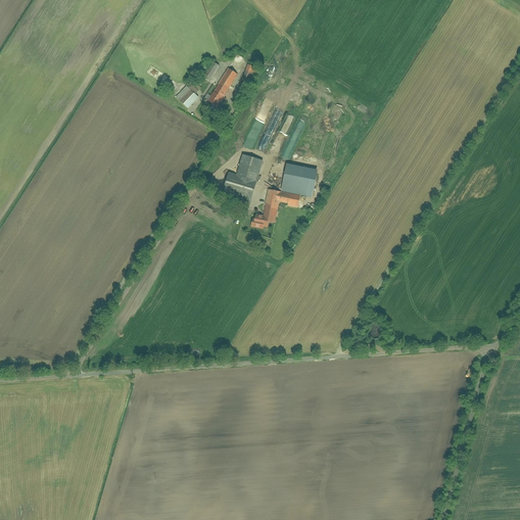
[(234,53),(230,59),(236,62),(240,56),(234,53)]
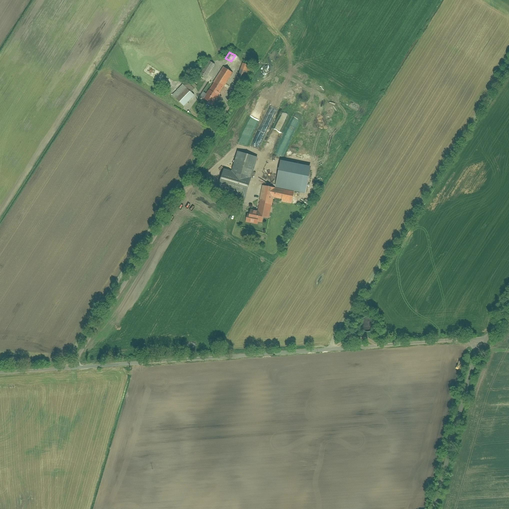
[(207,59),(199,73),(206,77),(214,62),(207,59)]
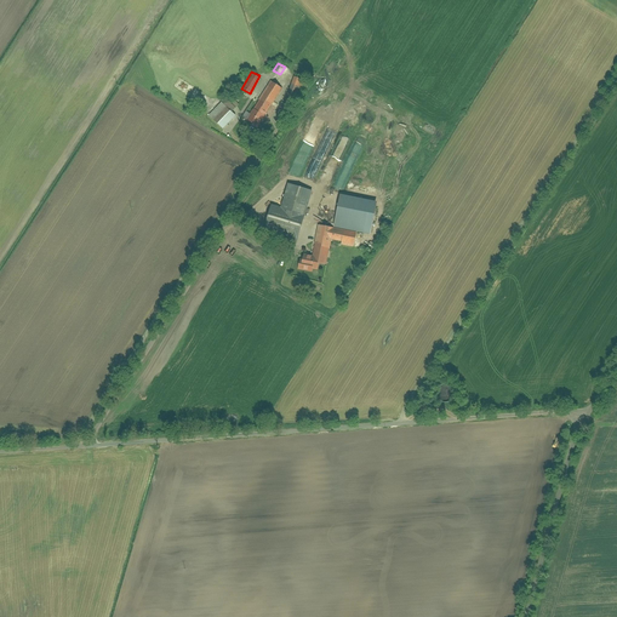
[(292,75),(283,98),(292,102),(302,79),(292,75)]
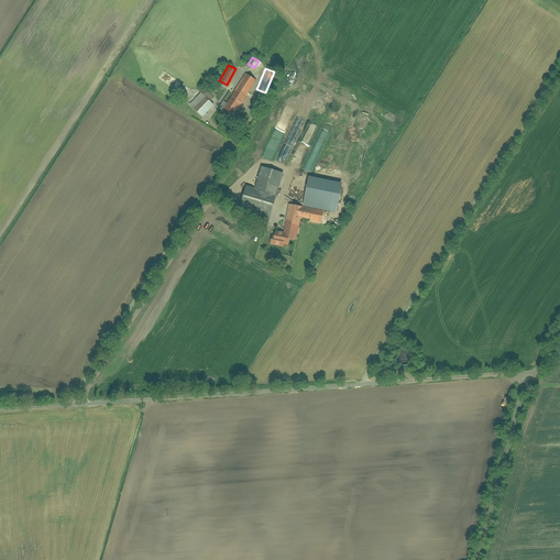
[(219,103),(223,106),(222,108),(232,113),(254,78),(244,72),(227,101),(221,98),(219,103)]
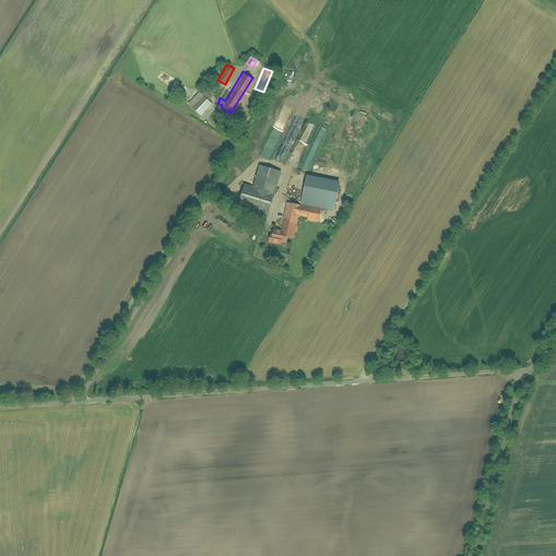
[(211,95),(203,89),(200,92),(209,98),(211,95)]
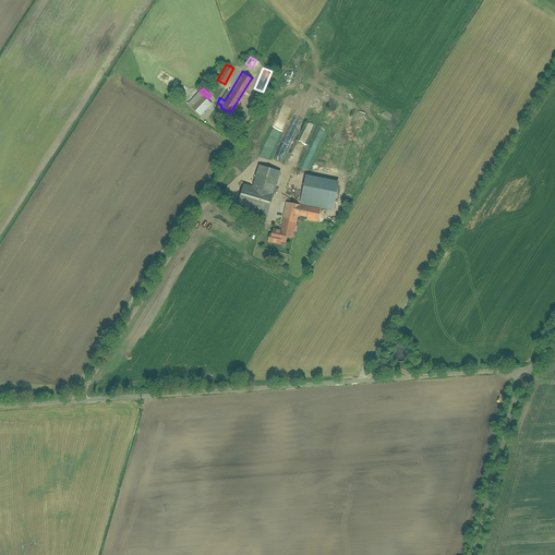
[(197,91),(186,103),(198,113),(209,101),(197,91)]
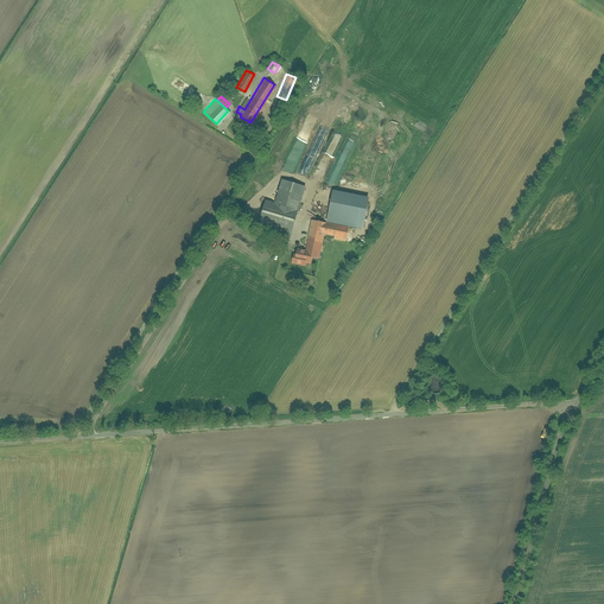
[(280,178),(273,201),(265,198),(259,217),(292,228),(297,213),(305,188),(280,178)]
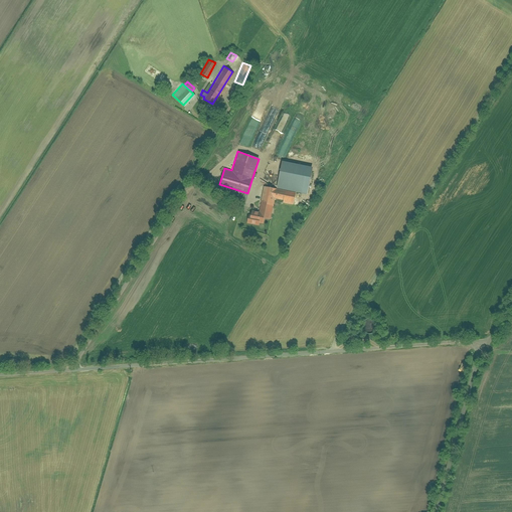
[(308,191),(314,164),(283,158),(278,185),(308,191)]
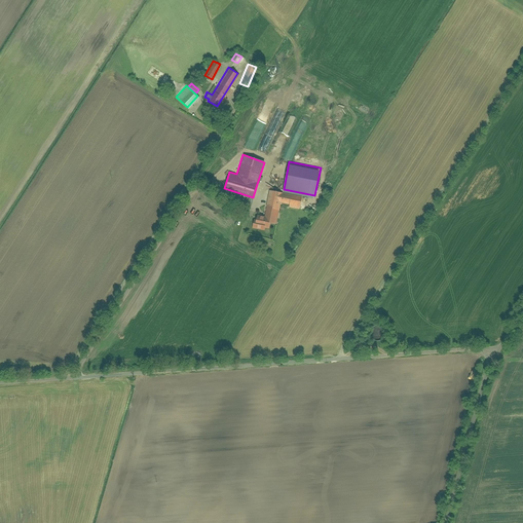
[(274,222),(278,200),(297,204),(299,195),(268,189),(262,216),(257,215),(256,219),(254,218),(252,226),(263,228),(264,226),(268,227),(269,221),(274,222)]
